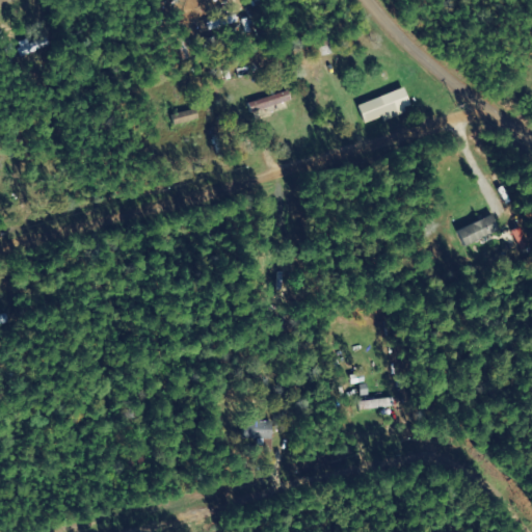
[(383,118),(384,120),(413,111),(406,90),(358,105),(365,125),(383,118)]
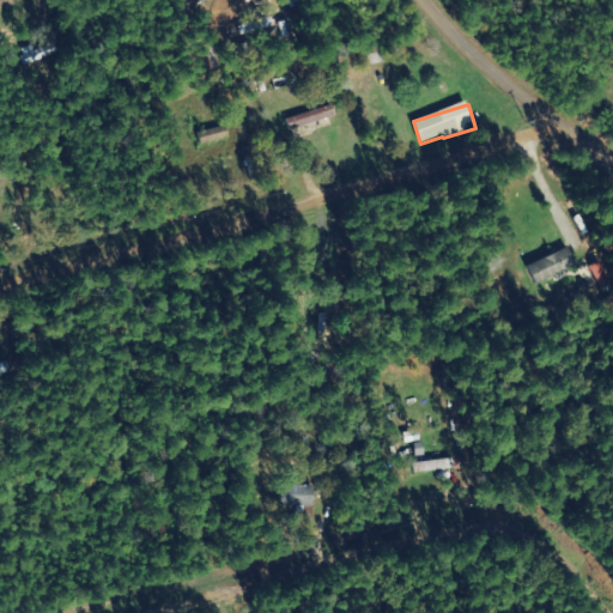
[(337,119),(333,107),(287,119),(290,131),(337,119)]
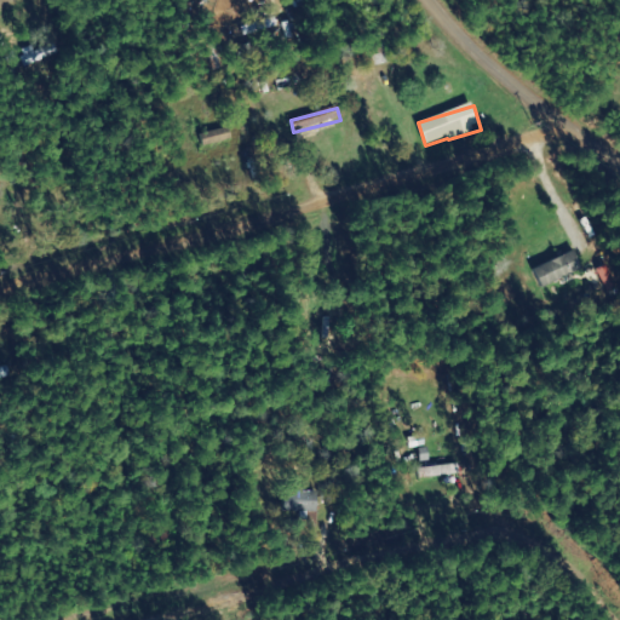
[(229,128),(201,137),(205,149),(233,141),(229,128)]
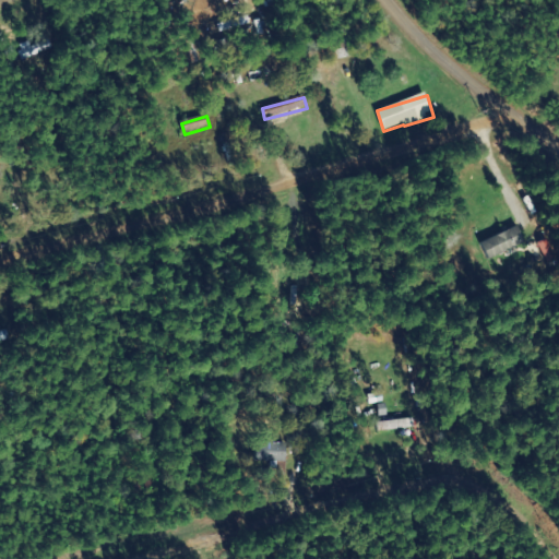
[(526,245),(519,227),(482,242),(489,260),(526,245)]
